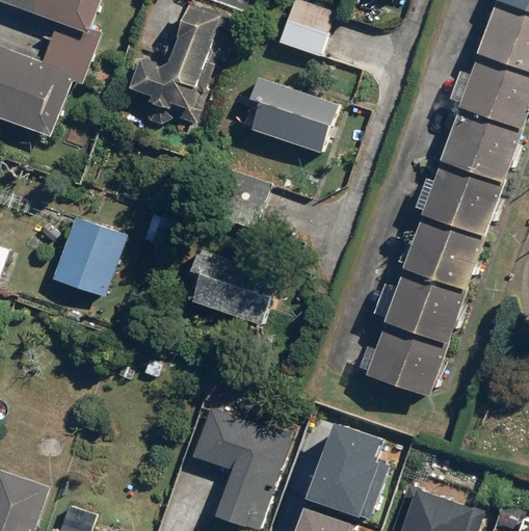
[(3,0),(91,30),(102,0),(3,0)]
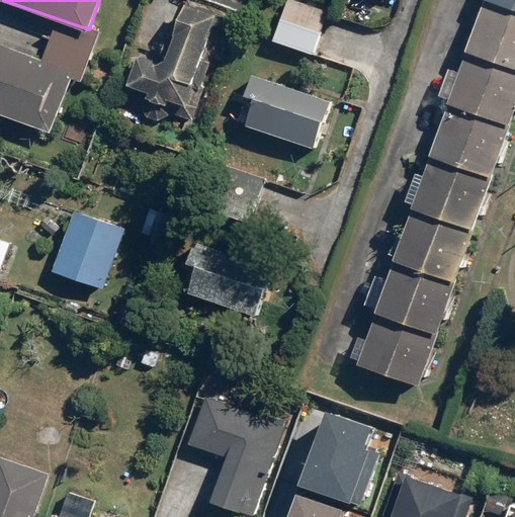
[(481,0),(481,1),(514,12),(514,0),(481,0)]
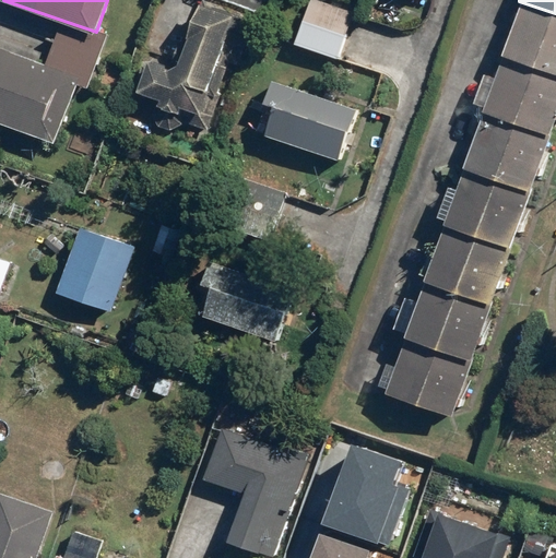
[(294,44),(338,58),(351,14),(308,1),(294,44)]
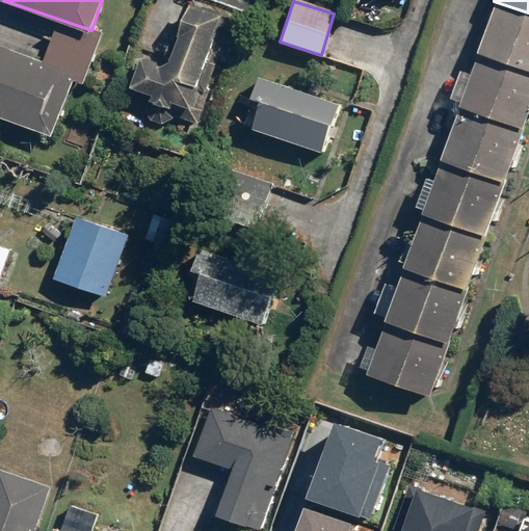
[(528,71),(528,12),(494,1),(476,53),(528,71)]
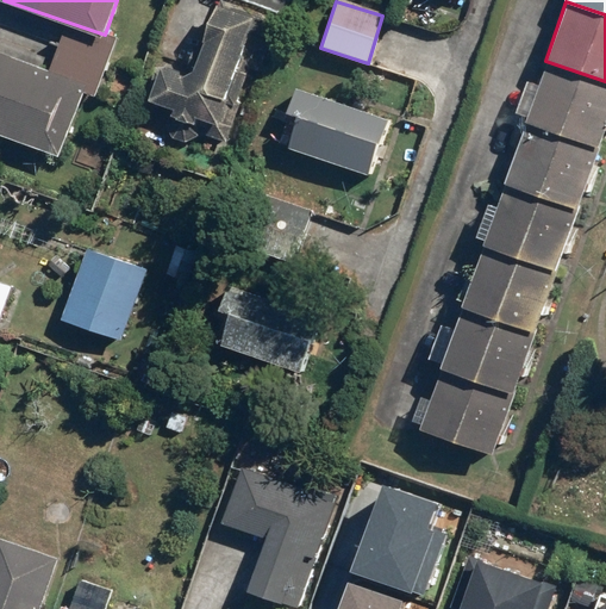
[(194,129),(223,138),(262,17),(218,2),(194,76),(155,63),(143,103),(198,120),(194,129)]
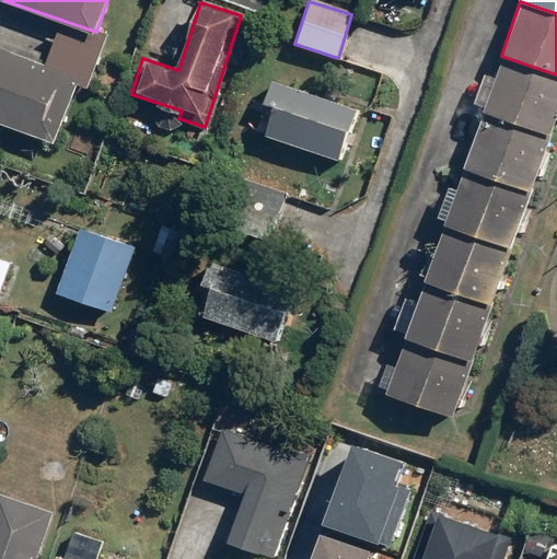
[(0,121),(55,142),(80,74),(0,46),(0,121)]
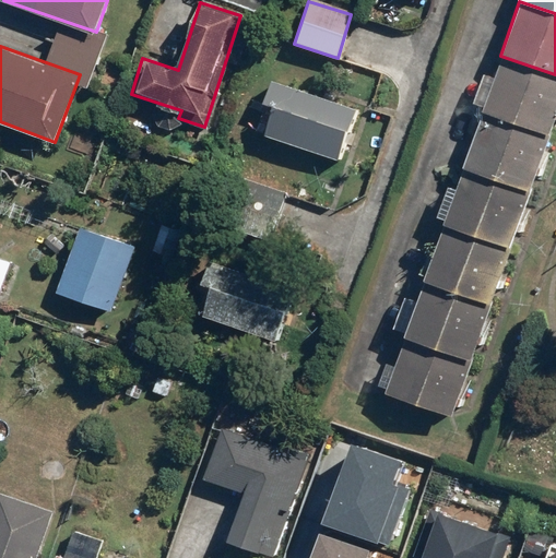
[(555,111),(555,74),(500,56),(481,111),(547,135),(555,111)]
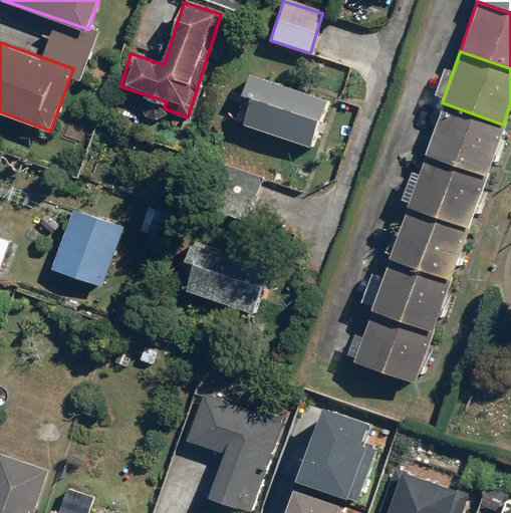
[(244,122),(311,146),(327,100),(251,73),(243,94),(253,97),(244,122)]
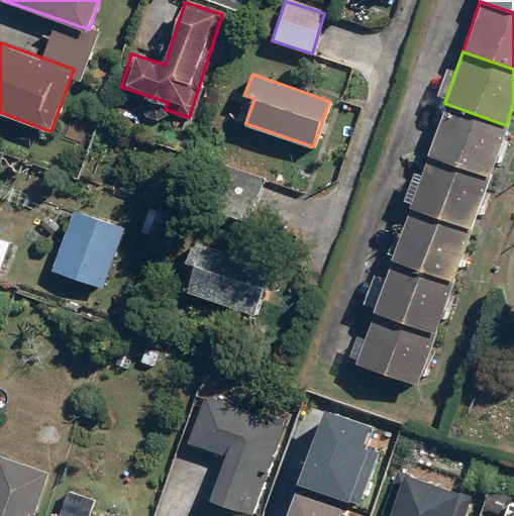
[(489,177),(506,125),(444,103),(426,156),(489,177)]
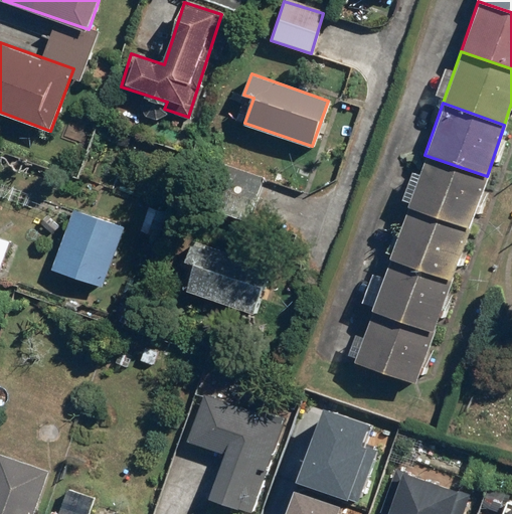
[(405,208),(468,229),(487,176),(424,155),(405,208)]
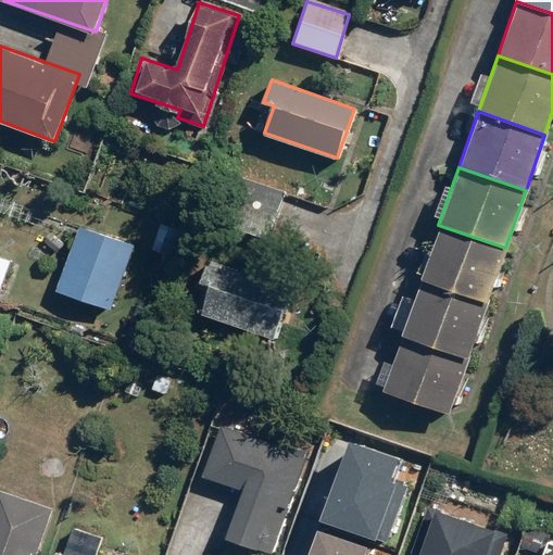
[(225,223),(267,237),(283,189),(241,175),(225,223)]
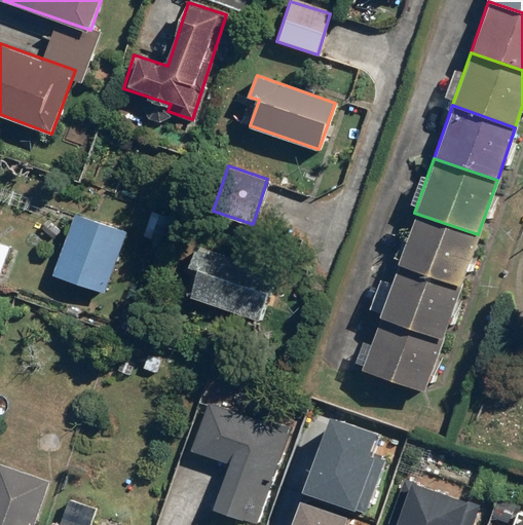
[(53,274),(106,291),(126,227),(74,211),(53,274)]
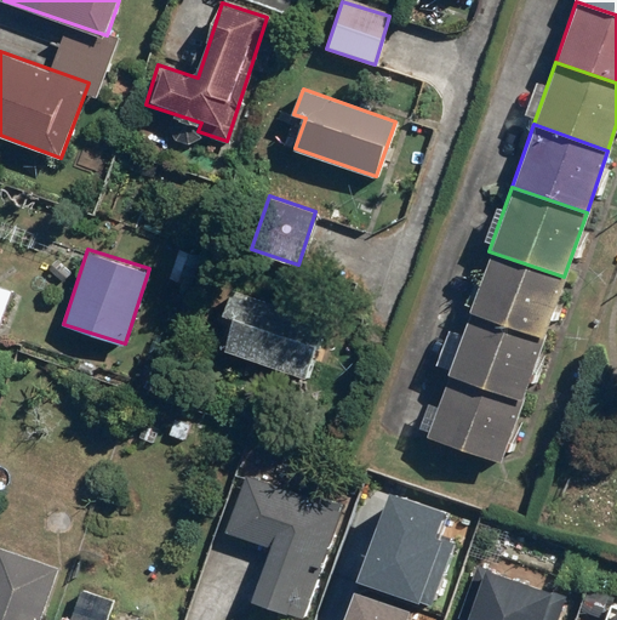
[(489,251),(467,314),(542,340),(564,277),(489,251)]
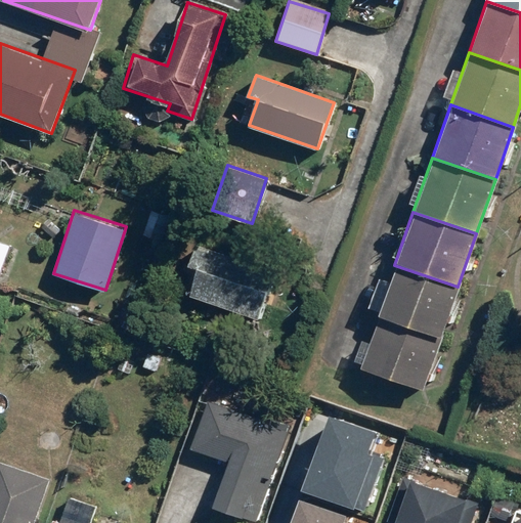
[(0,268),(9,242),(0,238),(0,268)]
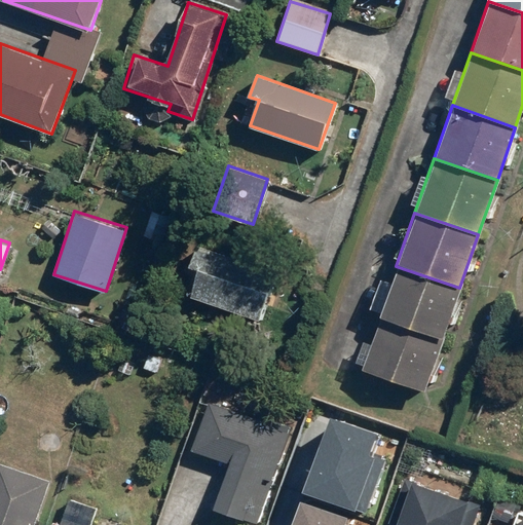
[(191,296),(260,320),(276,270),(197,244),(189,265),(200,269),(191,296)]
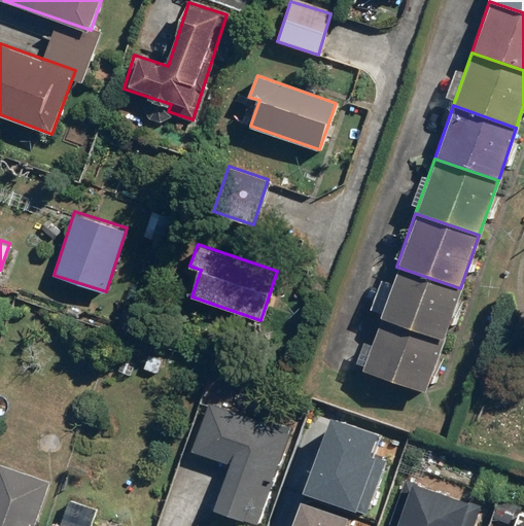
[(378,320),(442,343),(460,288),(396,267),(378,320)]
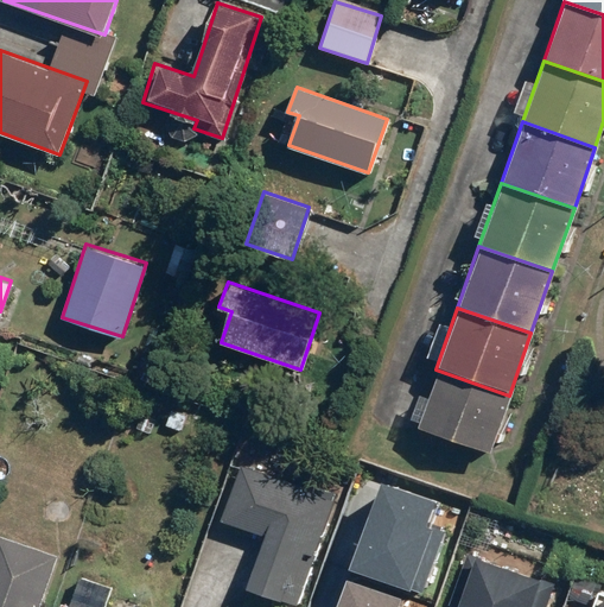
[(436,370),(415,425),(489,451),(509,396),(436,370)]
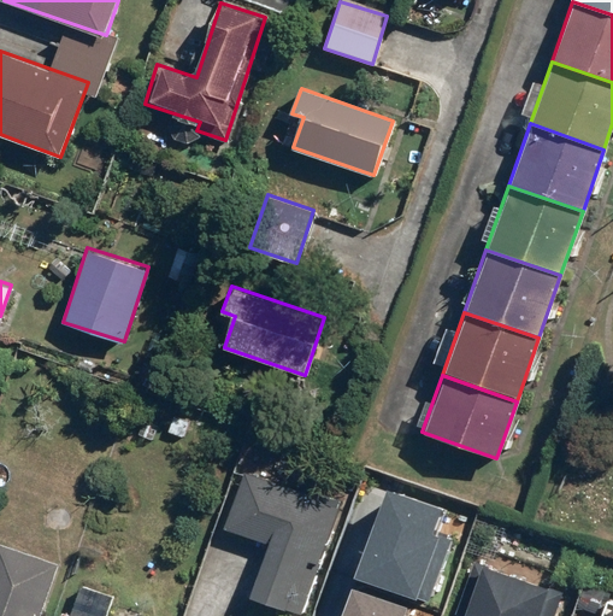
[(249,596),(296,611),(332,505),(239,474),(220,528),(267,544),(249,596)]
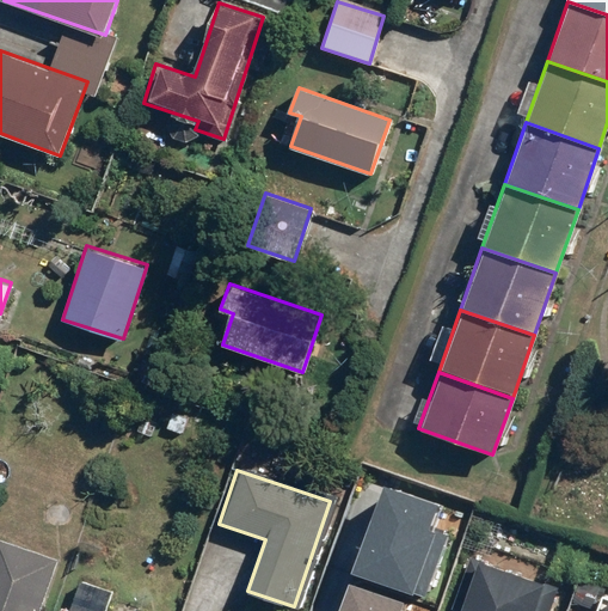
[(431,501),(379,483),(349,572),(419,596),(441,532),(423,526),(431,501)]
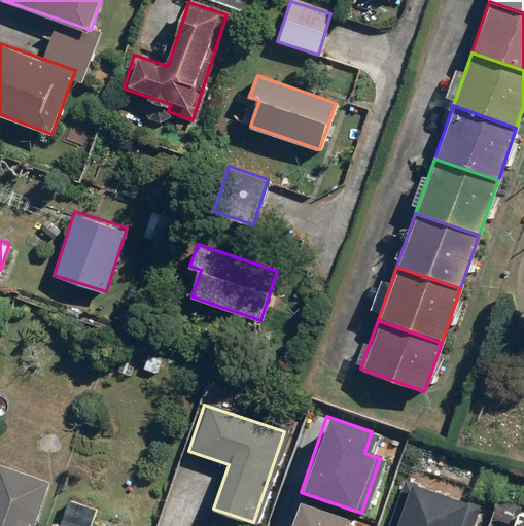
[(0,525),(32,525),(48,480),(0,462),(0,525)]
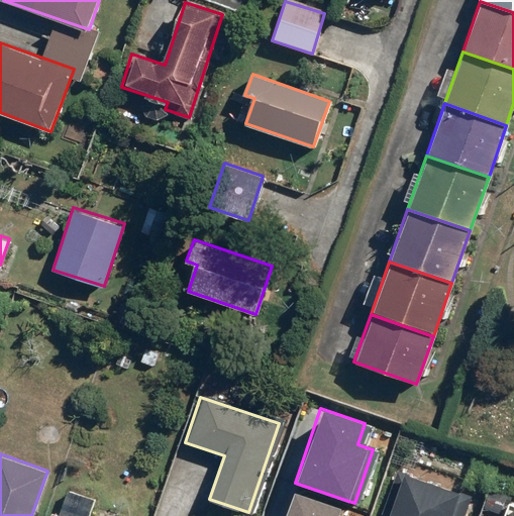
[(458,515),(466,495),(395,471),(381,514),(385,515),(458,515)]
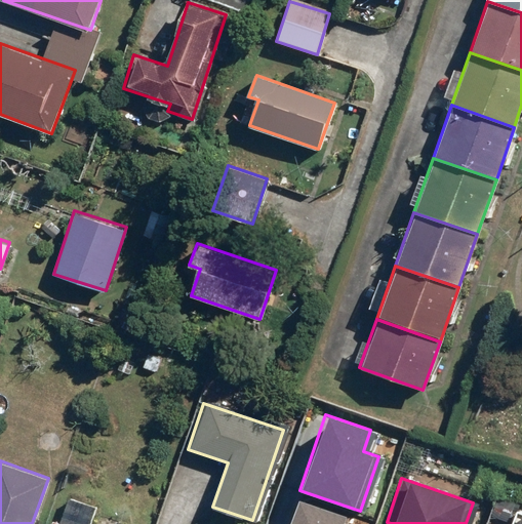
[(338,523),(342,515),(297,500),(288,523),(338,523)]
